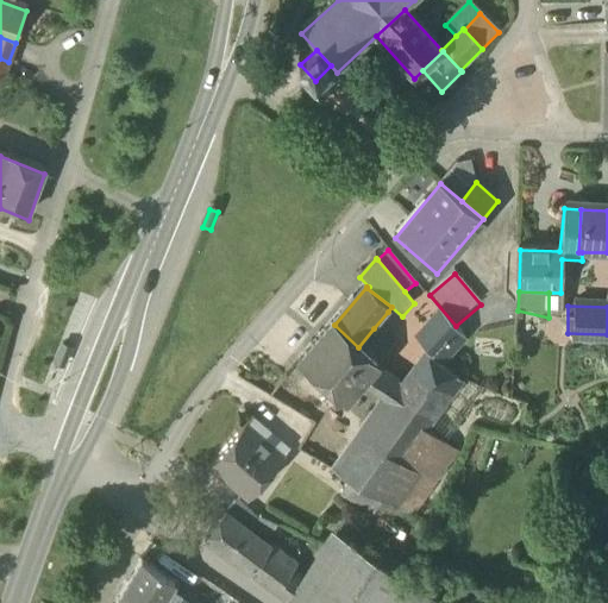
[(467,341),(444,315),(420,339),(434,352),(445,364),(445,363),(467,341)]
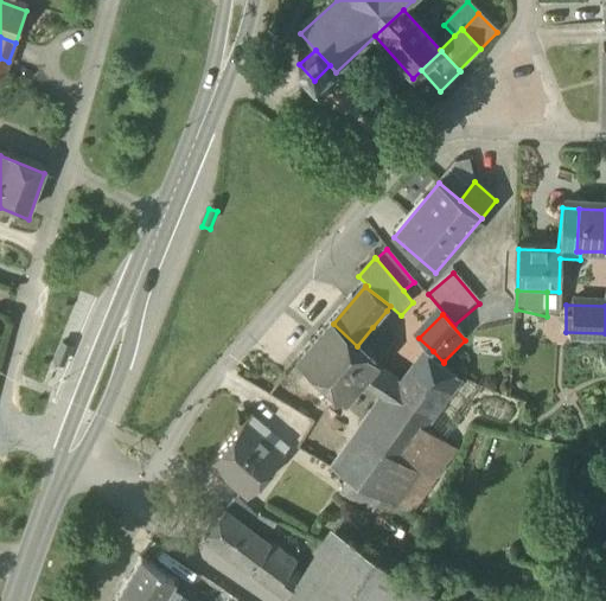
[(357,346),(333,324),(299,364),(346,404),(377,365),(357,346)]
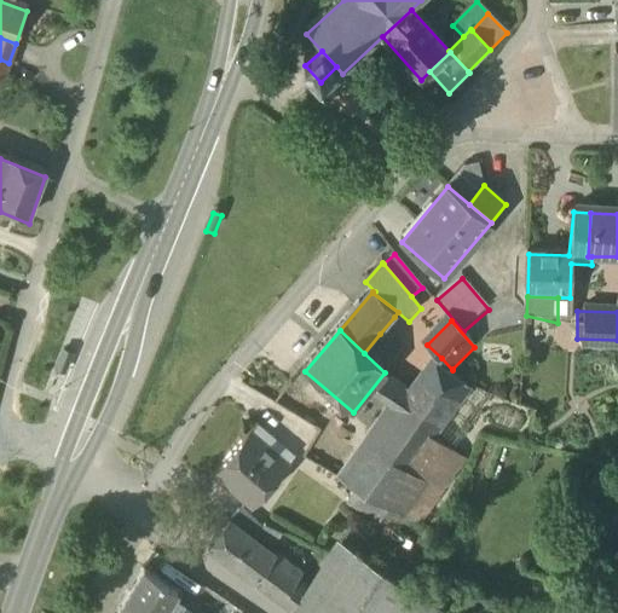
[(380,334),(364,353),(385,372),(402,353),(380,334)]
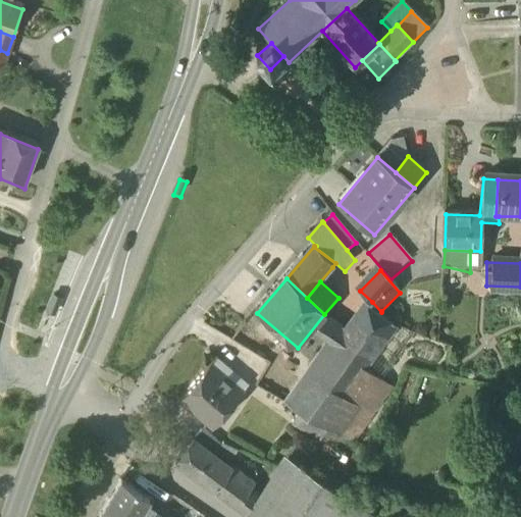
[(61,302),(55,300),(49,315),(55,317),(61,302)]
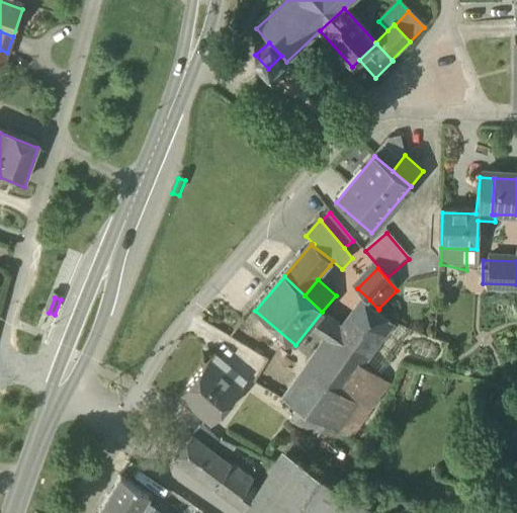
[(378,310),(369,300),(365,307),(375,313),(378,310)]
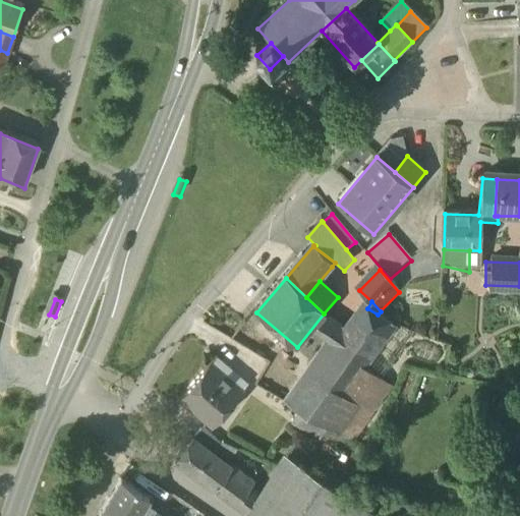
[(337,349),(316,378),(345,399),(366,370),(396,328),(378,314),(367,308),(347,336),(337,349)]
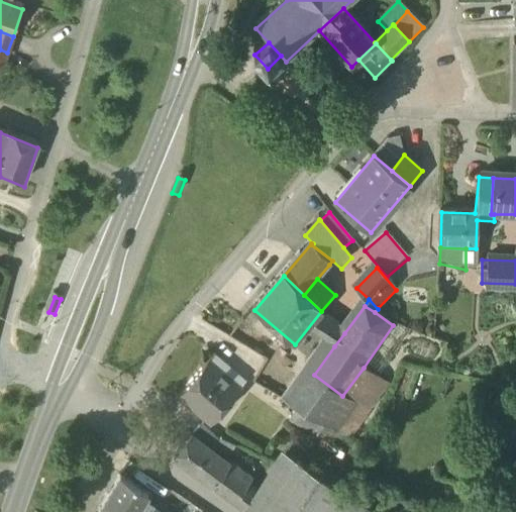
[(344,333),(321,317),(312,330),(334,346),(344,333)]
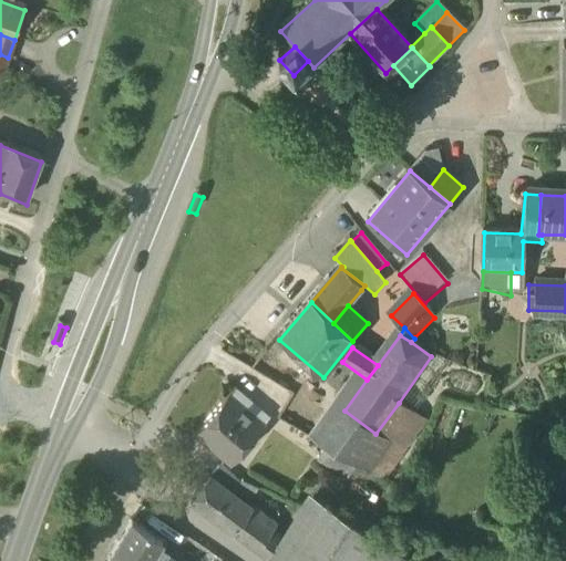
[(228,398),(196,437),(230,467),(264,428),(228,398)]
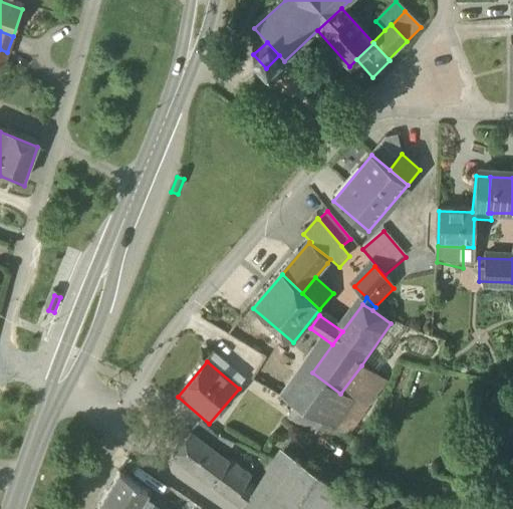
[(389,385),(361,365),(340,394),(355,404),(337,432),(351,439),(389,385)]
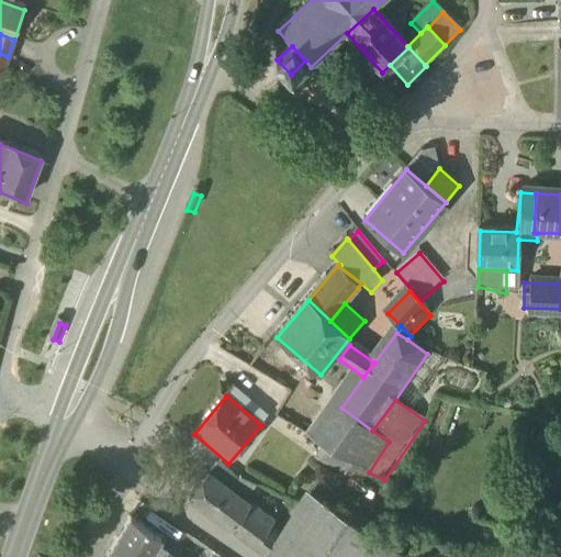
[(372,431),(341,408),(316,443),(323,446),(362,469),(369,472),(389,442),(372,431)]
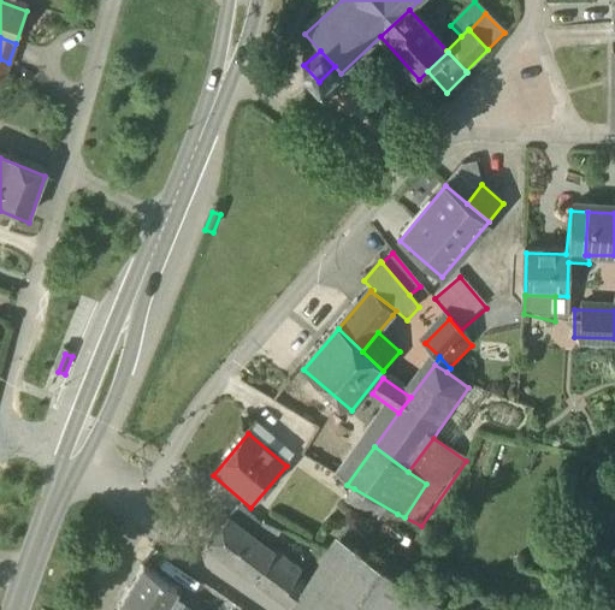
[(397,514),(354,489),(346,503),(379,522),(383,516),(392,522),(397,514)]
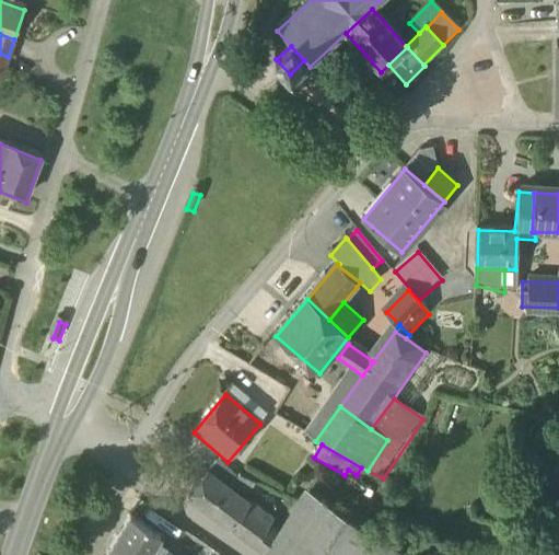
[(237,480),(218,461),(208,473),(208,474),(229,494),(232,488),(233,488),(237,480)]
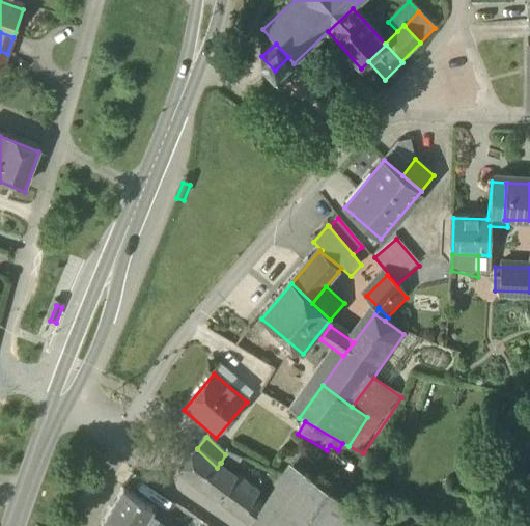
[(217,468),(197,449),(197,448),(195,447),(179,472),(207,494),(223,472),(217,468)]
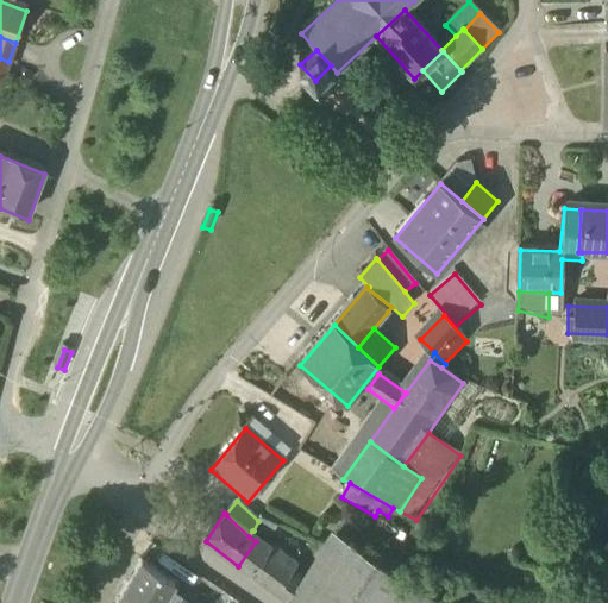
[(279,526),(261,517),(258,521),(254,531),(252,531),(270,541),(279,526)]
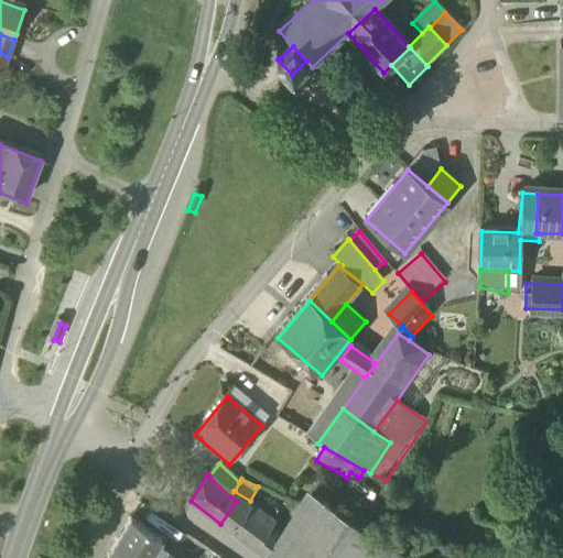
[(323,557),(346,520),(306,491),(279,536),(267,557),(323,557)]
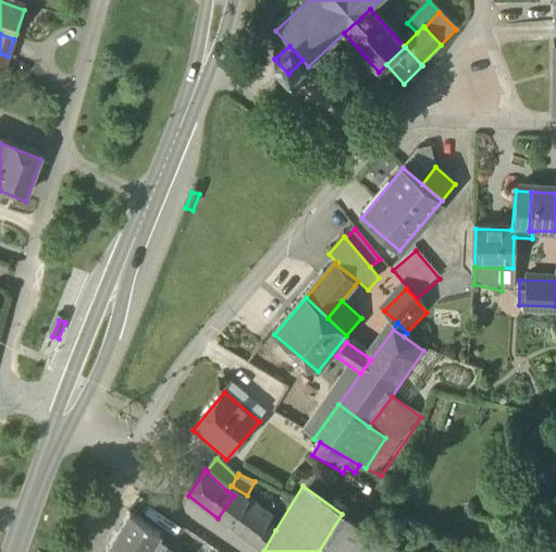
[(234,495),(218,518),(229,527),(246,504),(234,495)]
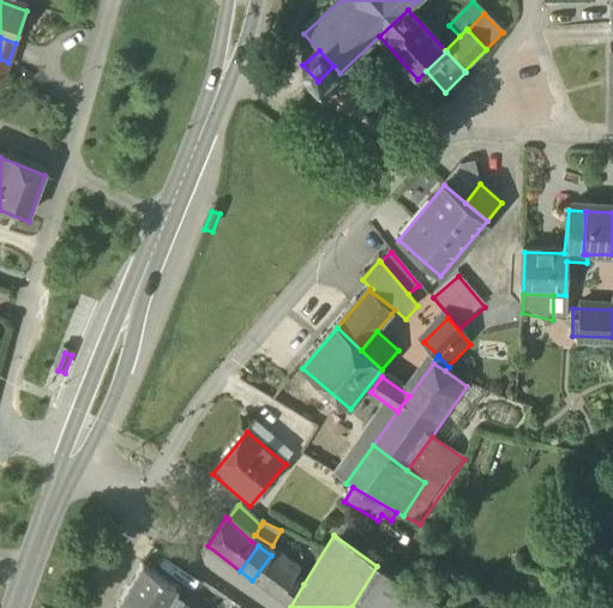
[(296,575),(271,555),(252,581),(278,600),(294,578),(296,575)]
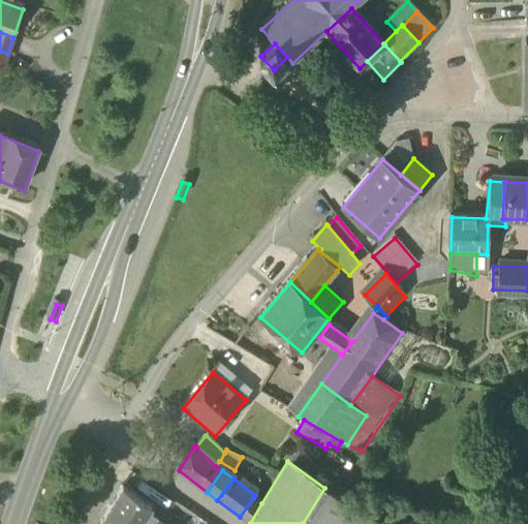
[(359,512),(324,488),(303,523),(351,523),(358,515),(359,512)]
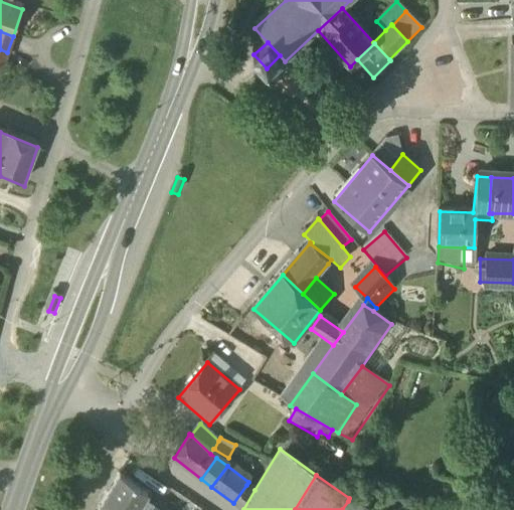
[(149,494),(120,477),(101,509),(140,509),(143,504),(149,494)]
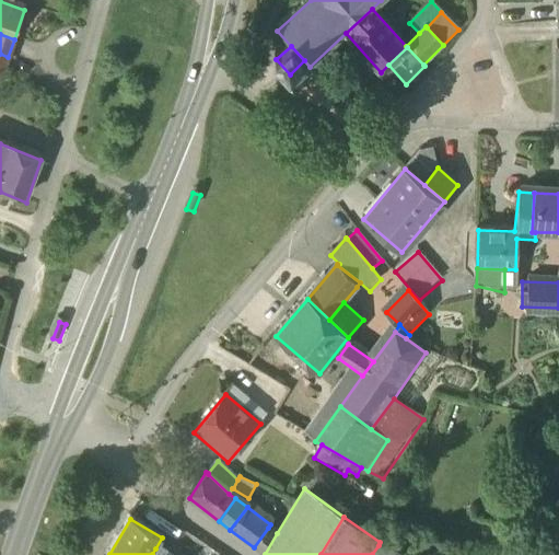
[(277,533),(268,528),(254,547),(263,554),(265,554),(277,533)]
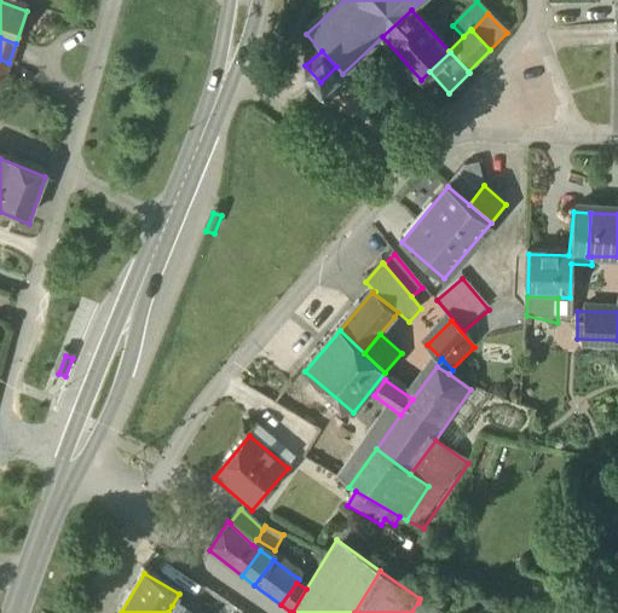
[(419,602),(411,612),(434,612),(419,602)]
